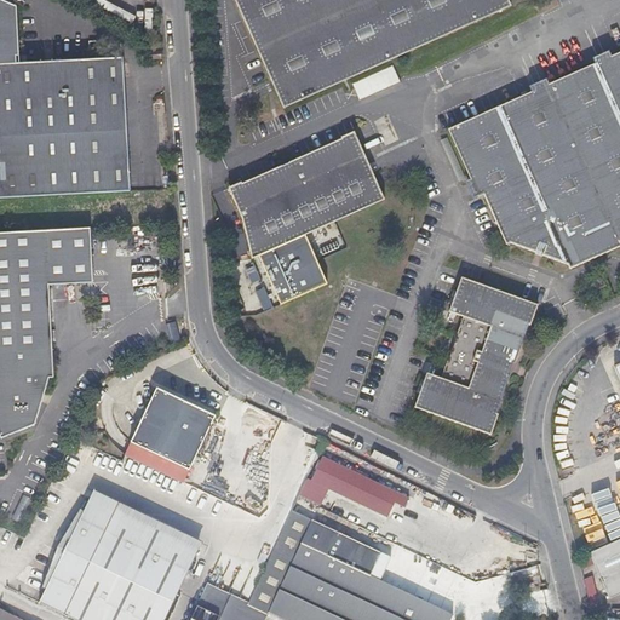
[(0,0),(0,121),(4,121),(5,153),(0,151),(0,197),(131,191),(128,148),(122,148),(120,118),(126,118),(122,59),(79,62),(80,73),(40,75),(39,64),(17,65),(16,58),(19,58),(16,7),(0,0)]
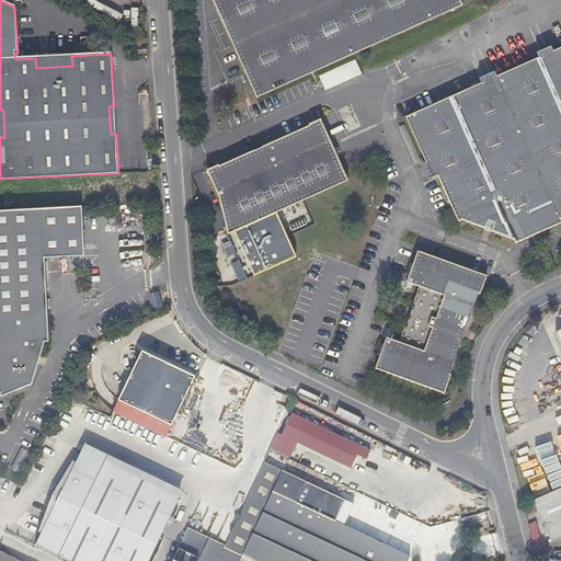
[(456,0),(212,0),(253,99),(460,11),(456,0)]
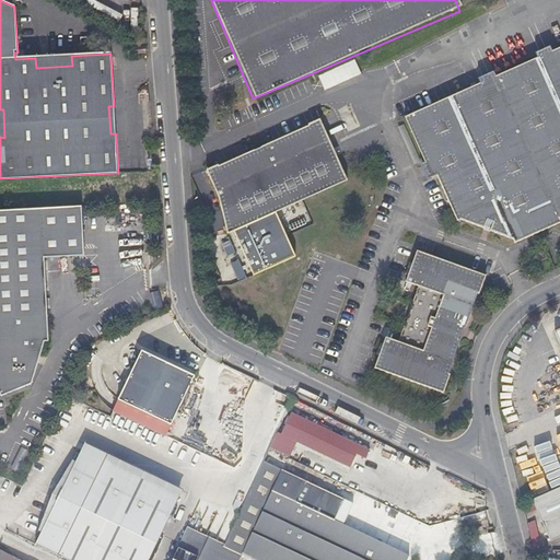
[(92,37),(80,38),(81,49),(92,48),(92,37)]
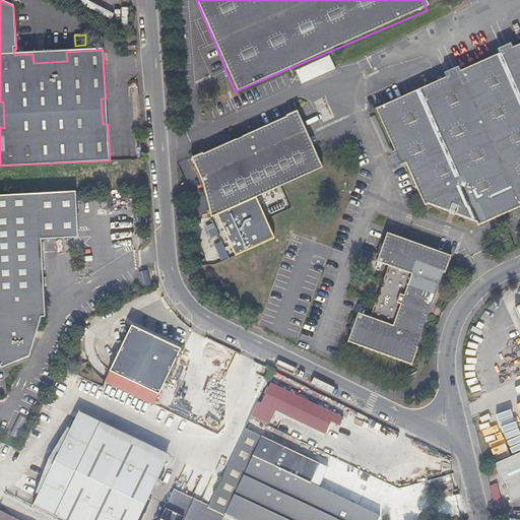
[(454,215),(454,216),(454,217),(474,225),(476,230),(518,211),(519,214),(519,43),(371,113),(397,169),(402,167),(421,208),(427,206),(448,215),(449,213),(452,205),(458,207),(454,215)]
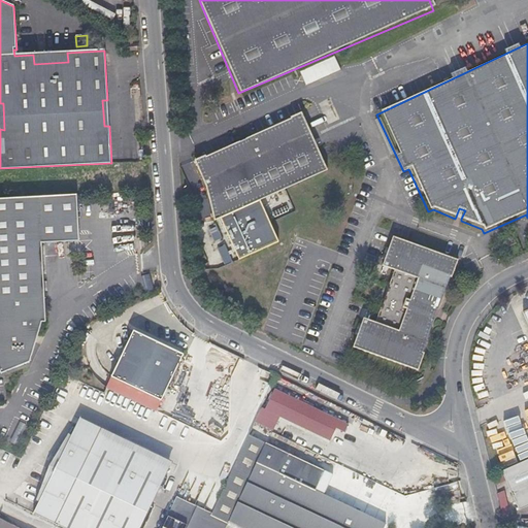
[(67,53),(33,55),(34,64),(68,62),(67,53)]
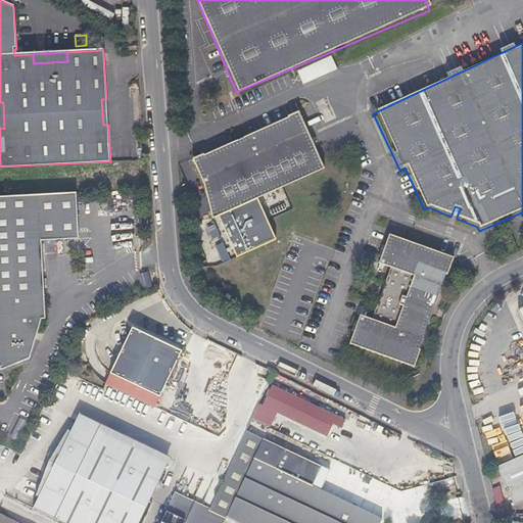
[(332,56),(298,72),(303,85),(338,69),(332,56)]
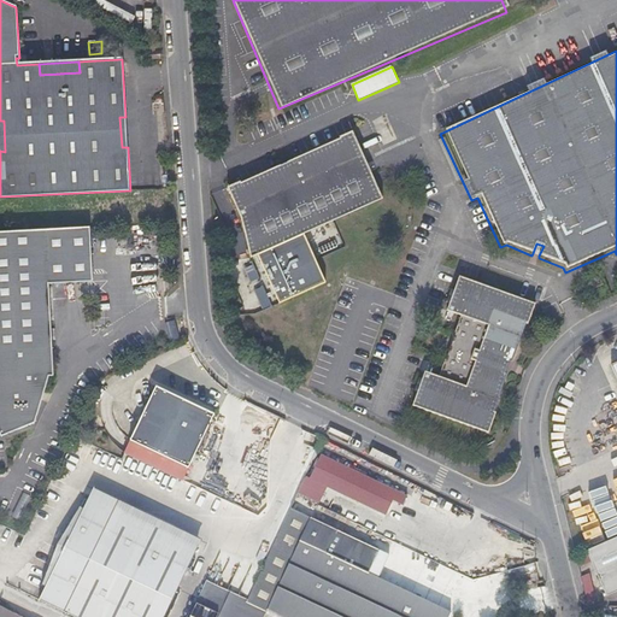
[(233,184),(221,189),(245,248),(240,251),(245,260),(262,253),(307,233),(376,203),(346,135),(333,140),(334,142),(281,165),(282,169),(285,174),(277,176),(275,172),(274,168),(233,186),(233,184)]
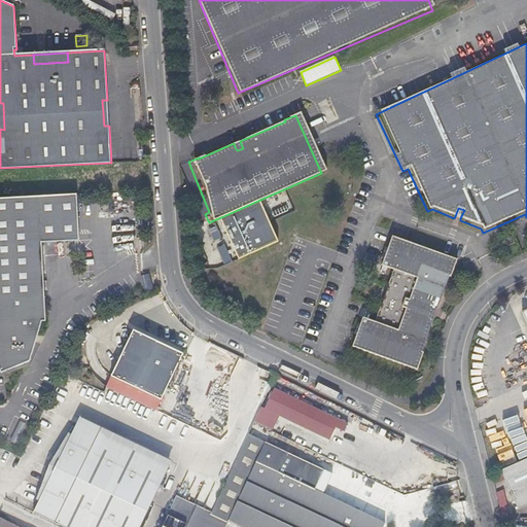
[(76,195),(0,198),(0,373),(29,362),(41,322),(45,322),(41,243),(79,241),(76,195)]
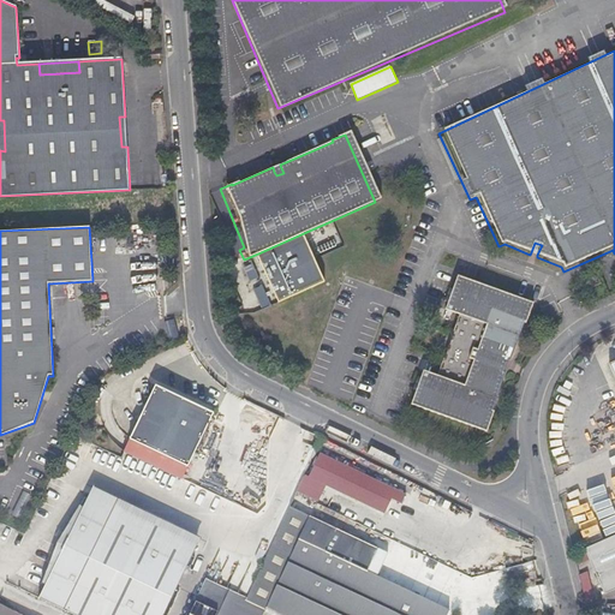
[(306,232),(261,252),(281,300),(328,280),(306,232)]
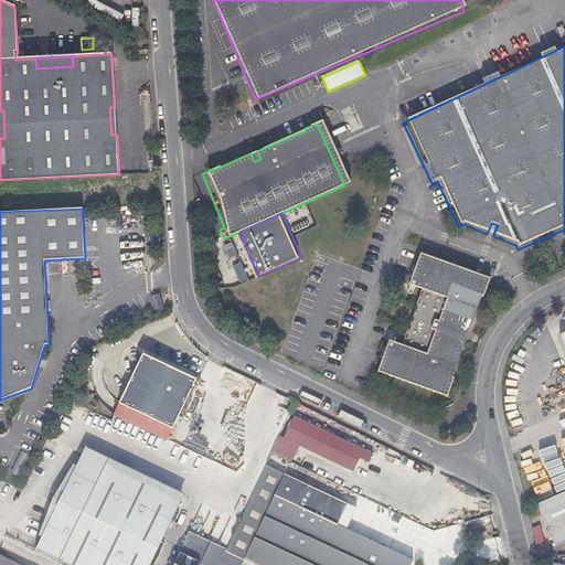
[(488,232),(493,234),(498,225),(491,223),(488,232)]
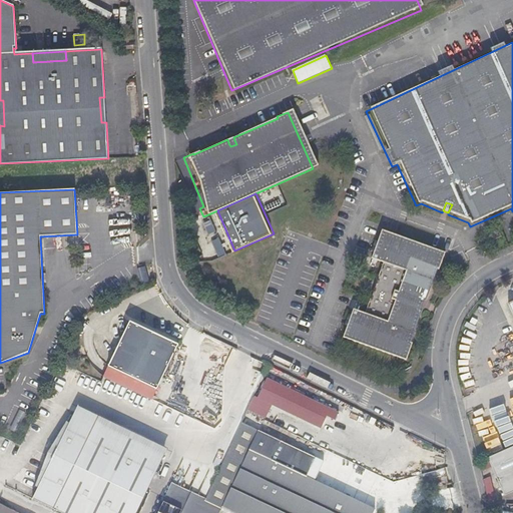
[(209,233),(214,230),(208,219),(203,222),(209,233)]
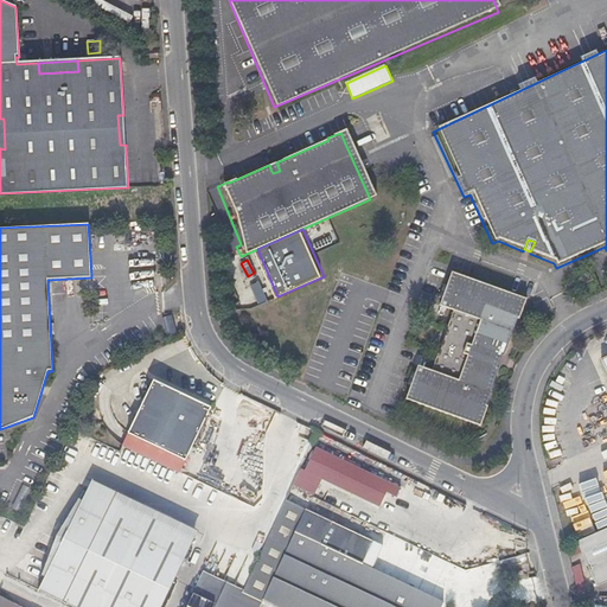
[(497,365),(492,359),(490,358),(492,351),(496,352),(500,351),(502,352),(504,352),(517,314),(518,314),(525,294),(451,268),(440,304),(452,307),(432,368),(419,364),(407,398),(481,423),(489,403),(486,402),(499,366),(497,365)]
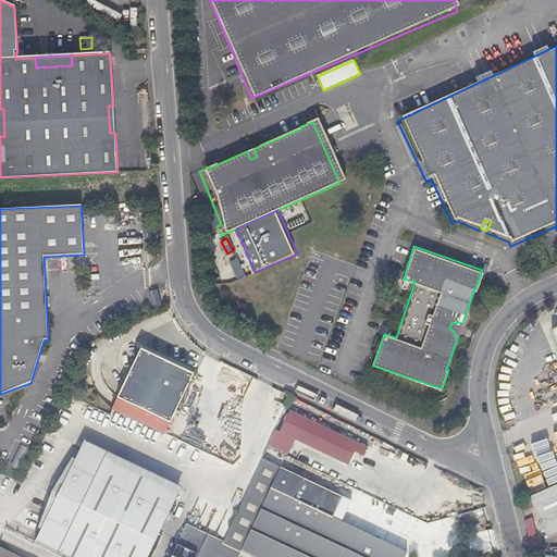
[(539,249),(529,254),(534,262),(543,259),(539,249)]
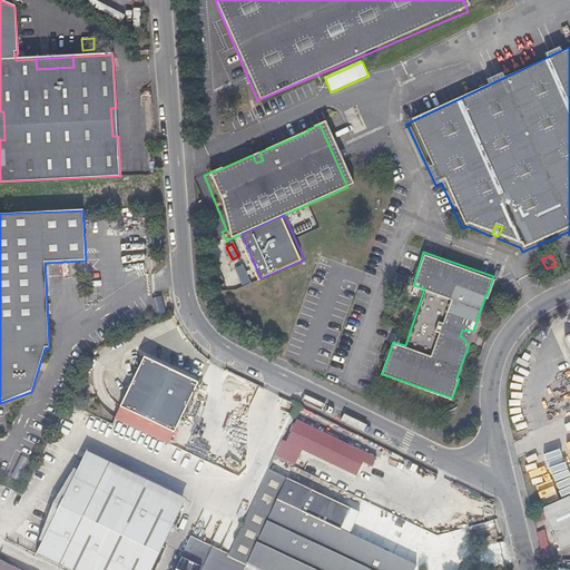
[(252,259),(235,267),(243,285),(259,278),(252,259)]
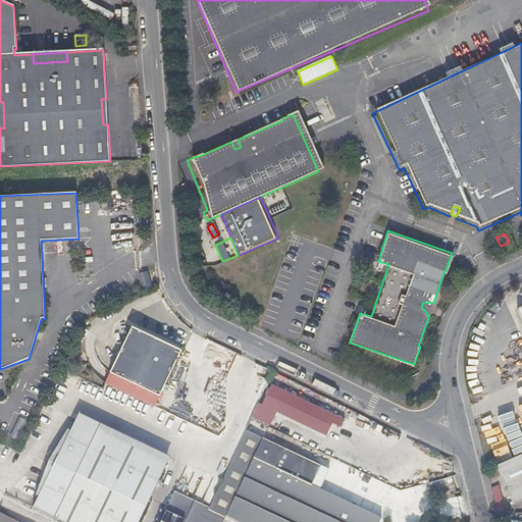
[(423,309),(427,314),(431,303),(430,302),(426,303),(423,302),(421,308),(423,309)]
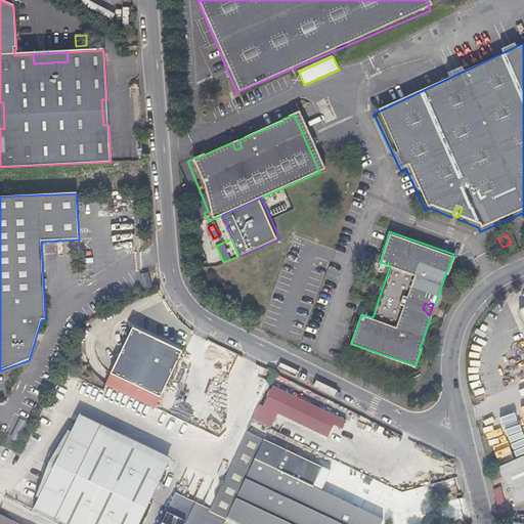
[(182,351),(133,328),(106,384),(155,407),(182,351)]
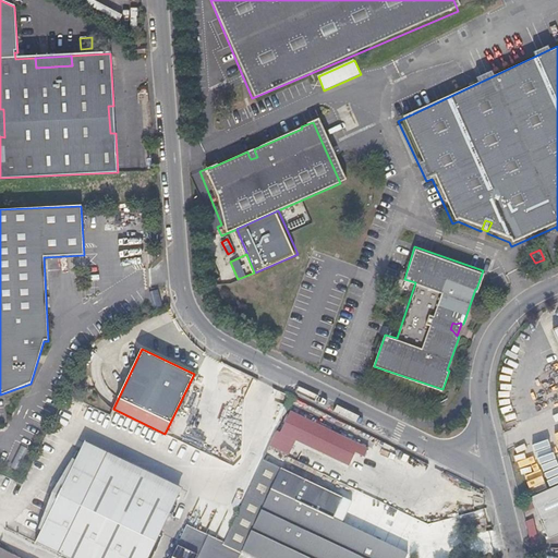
[(296,440),(346,465),(352,452),(360,456),(364,448),(349,440),(349,441),(288,411),(278,432),(296,440)]
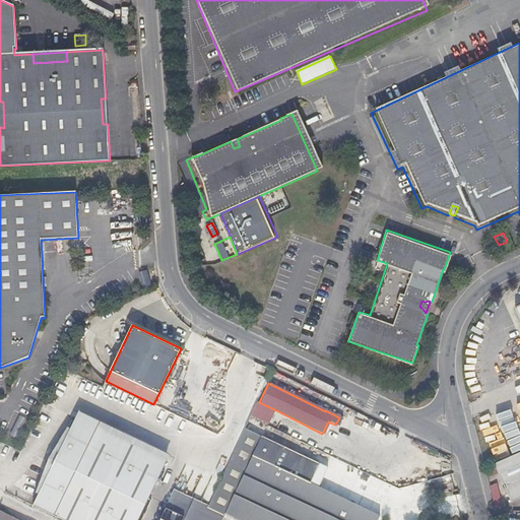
[(257,401),(252,413),(270,423),(276,410),(259,402),(257,401)]
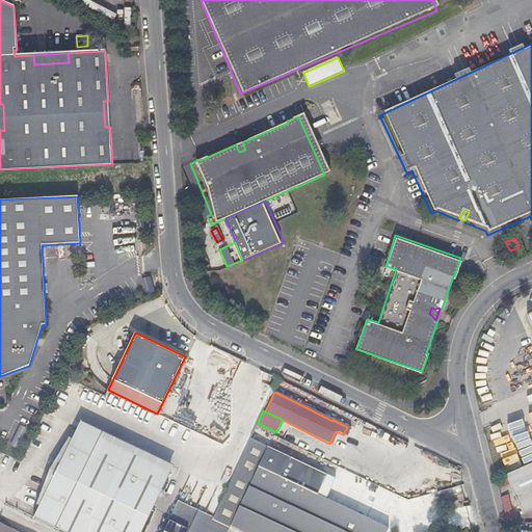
[(138,531),(168,472),(74,426),(31,516),(62,531),(138,531)]
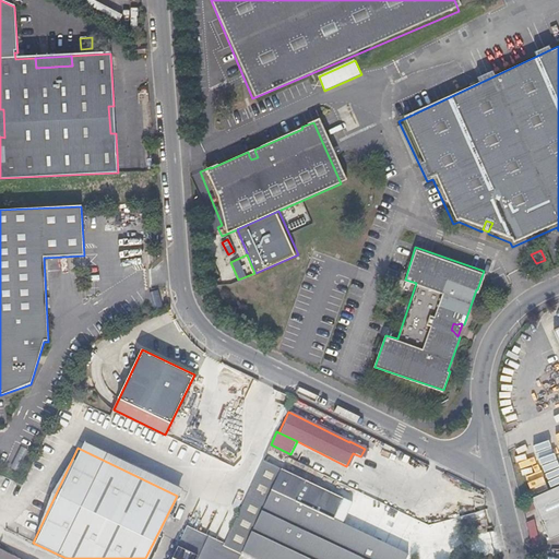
[(247,495),(264,503),(271,490),(296,502),(305,482),(262,462),(247,495)]
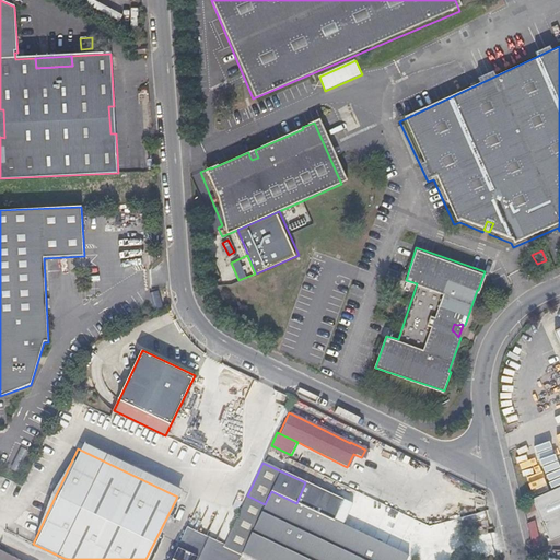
[(269,559),(405,559),(408,556),(340,523),(342,516),(345,517),(350,504),(343,501),(305,482),(296,503),(269,559)]
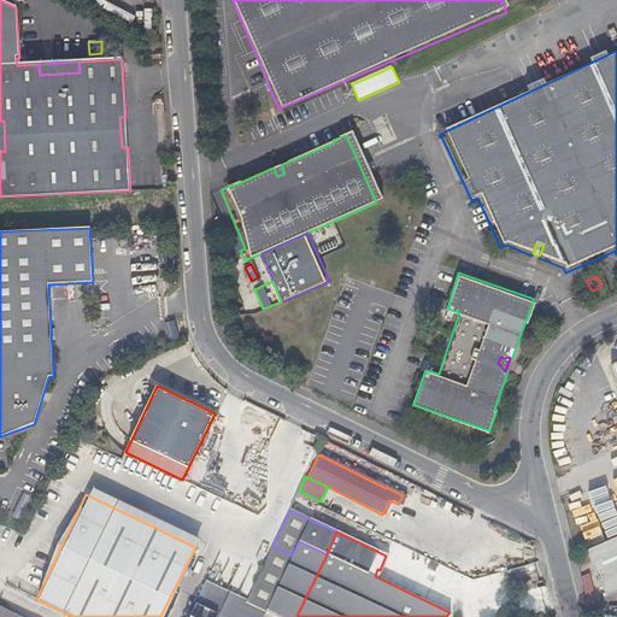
[(616,535),(585,551),(604,597),(616,591),(616,535)]
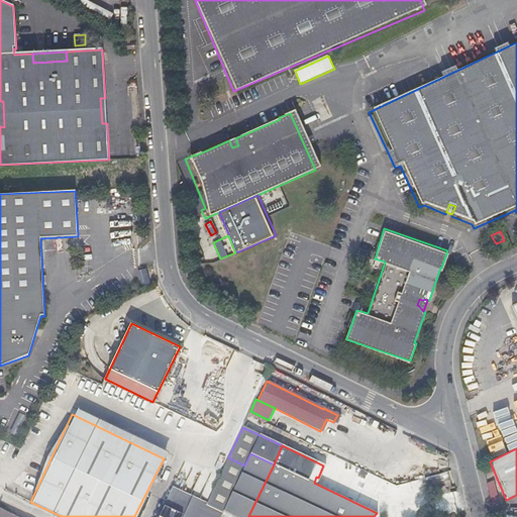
[(222,512),(232,516),(248,516),(274,464),(250,453),(244,466),(222,512)]
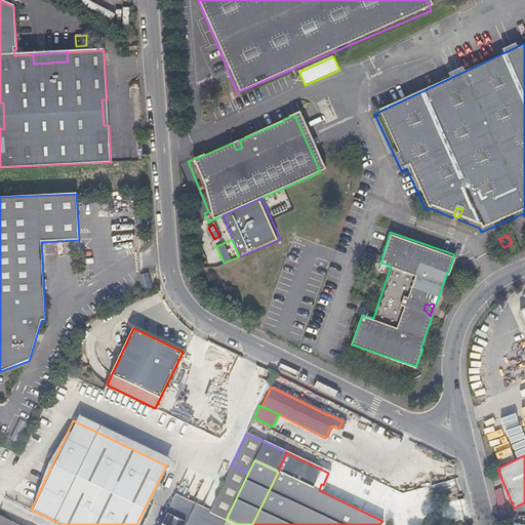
[(367,462),(363,472),(381,480),(386,471),(367,462)]
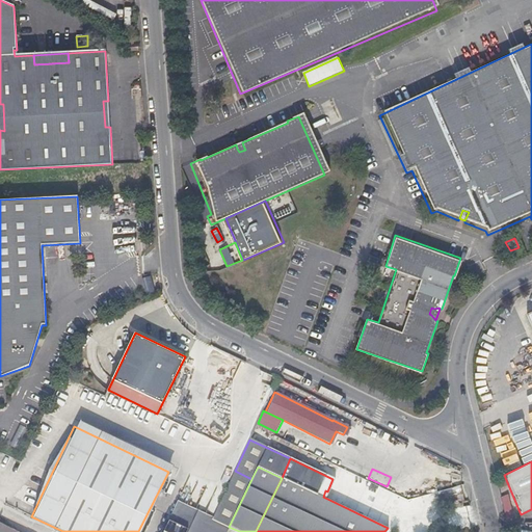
[(164,531),(227,531),(229,527),(251,479),(235,471),(214,516),(180,500),(164,531)]
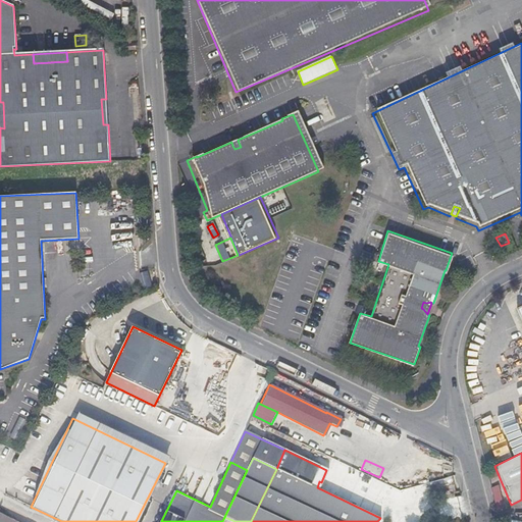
[(20,521),(0,512),(0,521),(20,521)]
